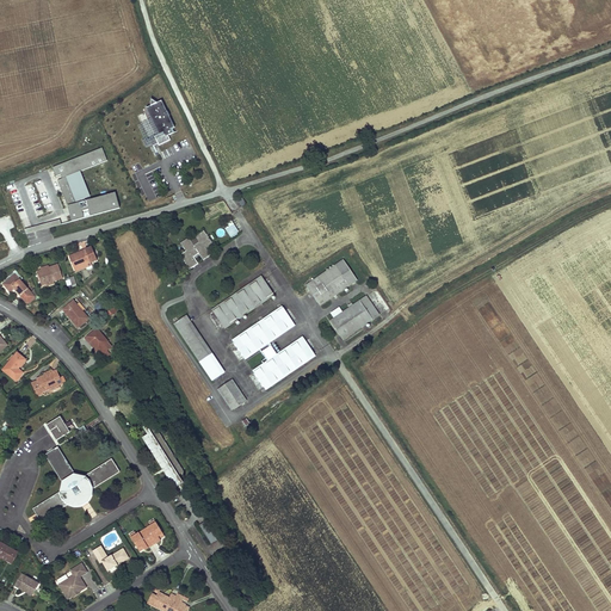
[(149,106),(146,109),(152,119),(137,127),(143,140),(141,141),(146,149),(158,143),(159,146),(171,141),(168,136),(172,134),(170,130),(174,129),(161,102),(156,104),(150,99),(149,106)]
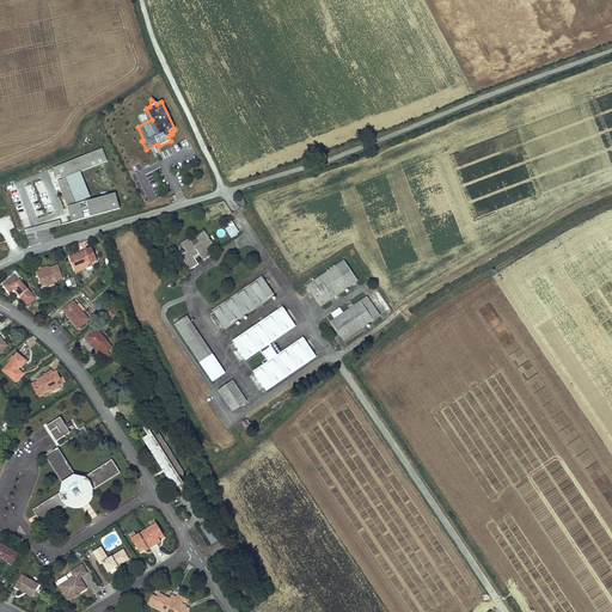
[(103,147),(53,166),(56,176),(60,173),(62,178),(80,171),(108,160),(103,147)]
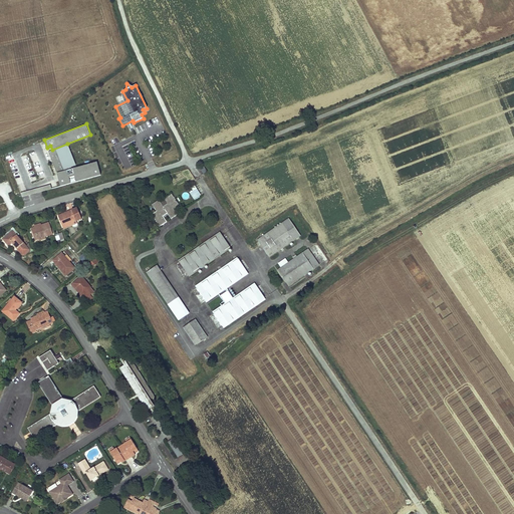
[(72,168),(76,166),(67,144),(52,150),(49,152),(56,172),(67,169),(72,168)]
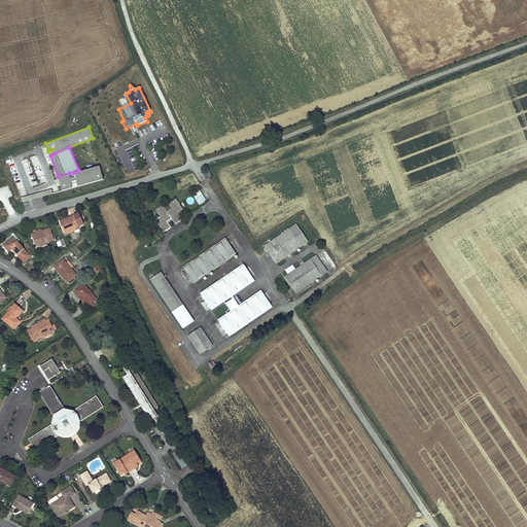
[(69,173),(58,176),(63,190),(104,179),(100,164),(78,170),(74,172),(76,177),(70,178),(69,173)]
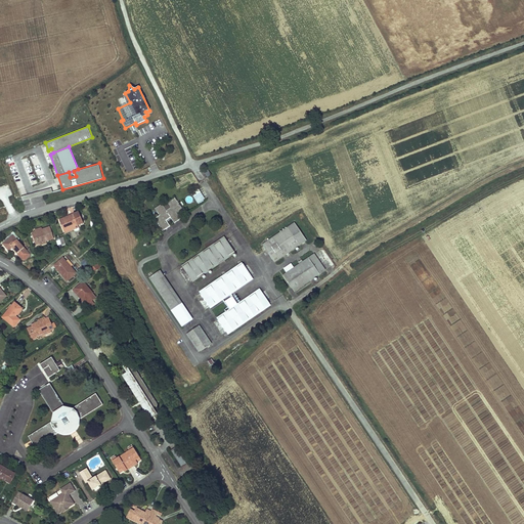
[(200,189),(192,193),(198,204),(205,200),(200,189)]
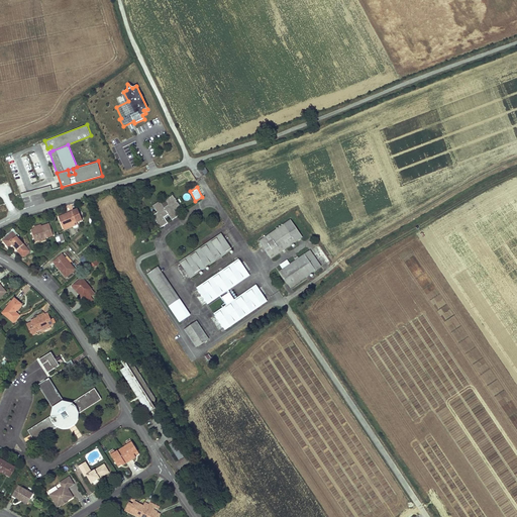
[(173,195),(166,200),(169,205),(164,208),(165,209),(171,205),(168,202),(175,198),(173,195)]
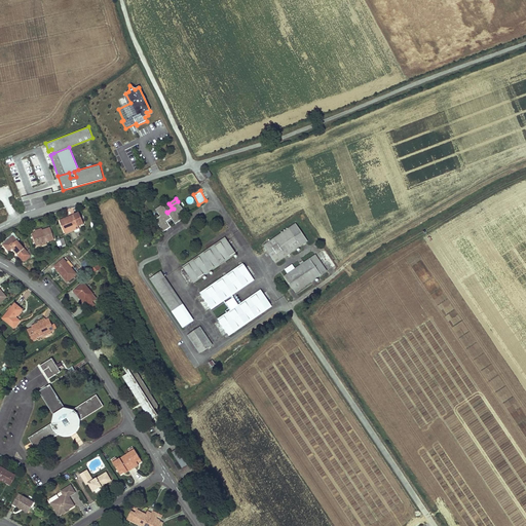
[(184,210),(178,201),(171,205),(174,209),(167,213),(166,212),(162,204),(159,207),(162,212),(159,213),(161,217),(156,221),(163,232),(171,227),(167,221),(172,219),(175,224),(183,219),(179,214),(184,210)]
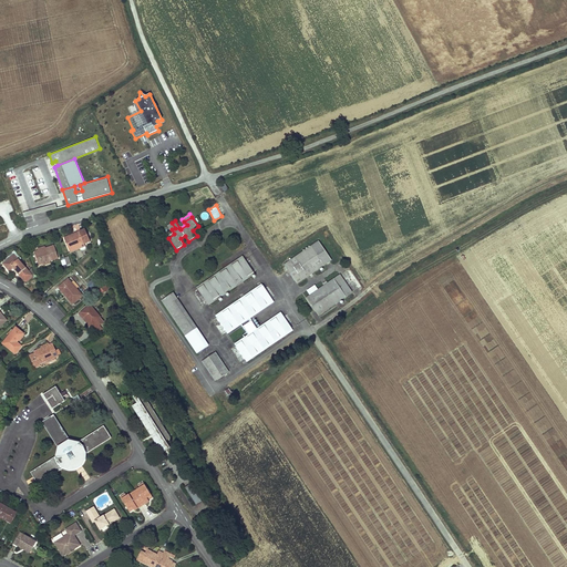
[(84,230),(64,238),(69,250),(84,245),(90,241),(84,230)]
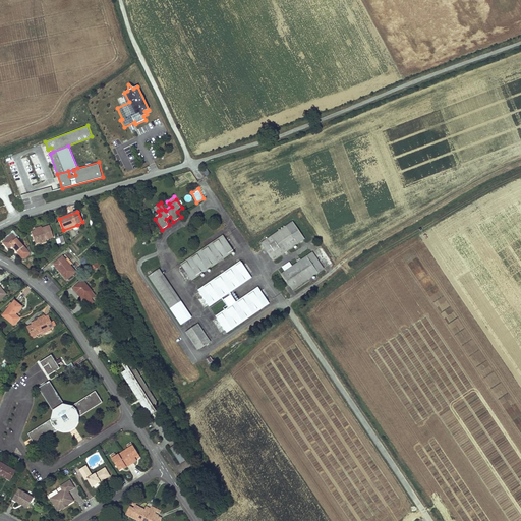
[(286,227),(261,244),(273,262),(298,244),(305,239),(293,222),(286,227)]
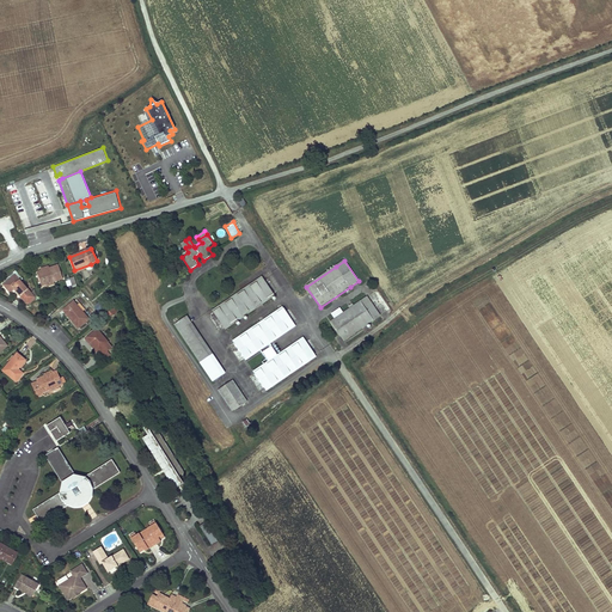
[(42,271),(37,273),(42,286),(46,285),(53,282),(63,279),(59,265),(49,269),(42,271)]
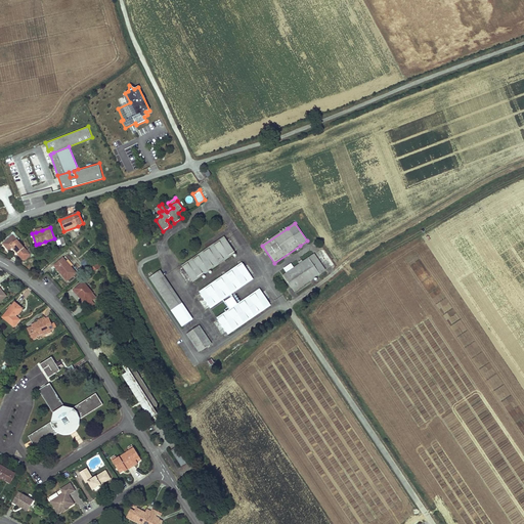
[(13,232),(2,243),(3,244),(12,235),(14,234),(13,232)]
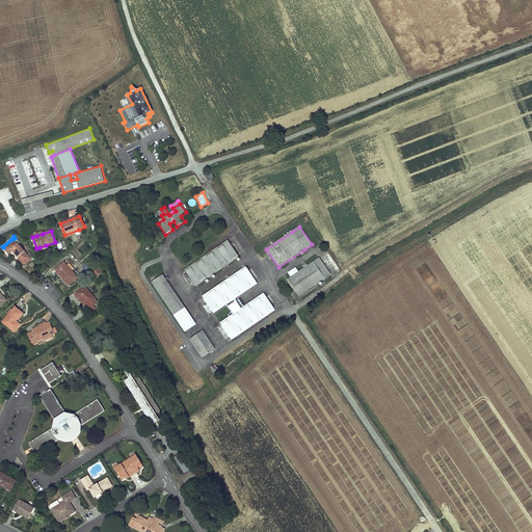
[(12,239),(3,247),(8,255),(12,250),(15,253),(14,254),(23,264),(30,259),(12,239)]
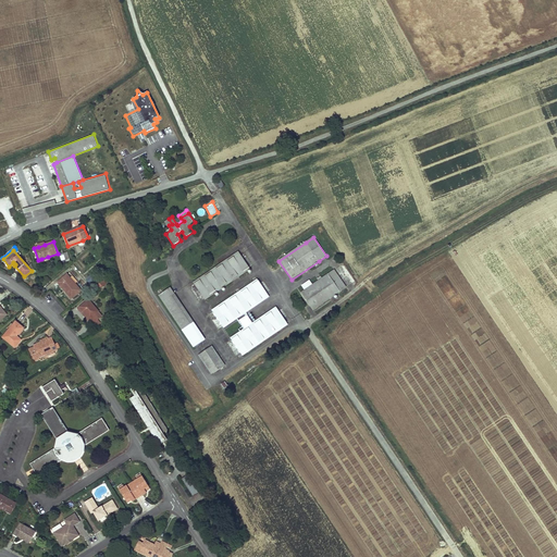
[(59,254),(61,260),(70,258),(67,251),(59,254)]
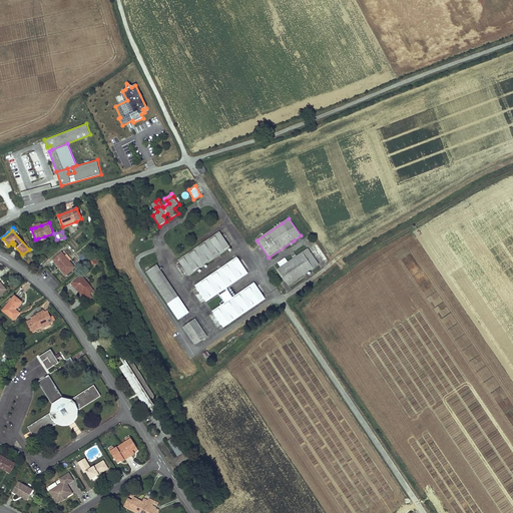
[(220,233),(178,262),(187,275),(229,246),(220,233)]
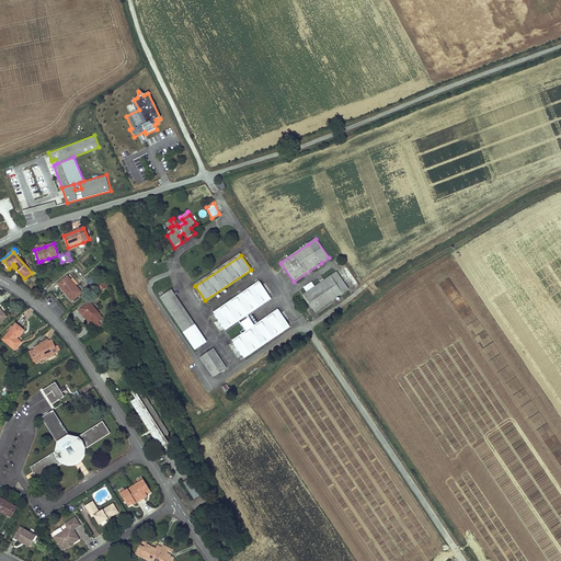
[(335,284),(341,281),(336,273),(331,276),(335,284)]
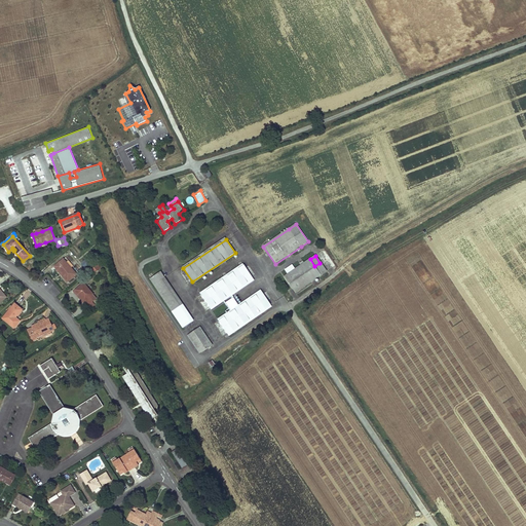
[(63,259),(54,267),(67,283),(76,274),(63,259)]
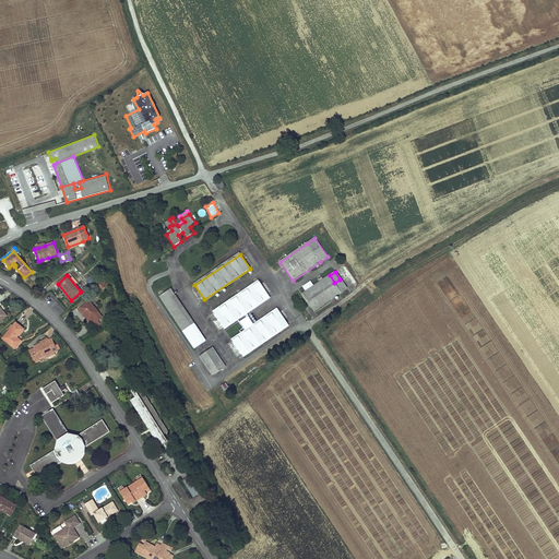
[(330,275),(302,294),(313,311),(341,293),(347,289),(340,280),(334,283),(330,275)]
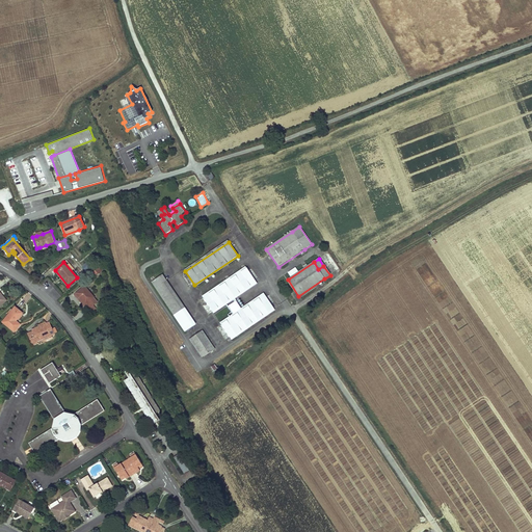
[(246,269),(204,298),(213,312),(256,282),(246,269)]
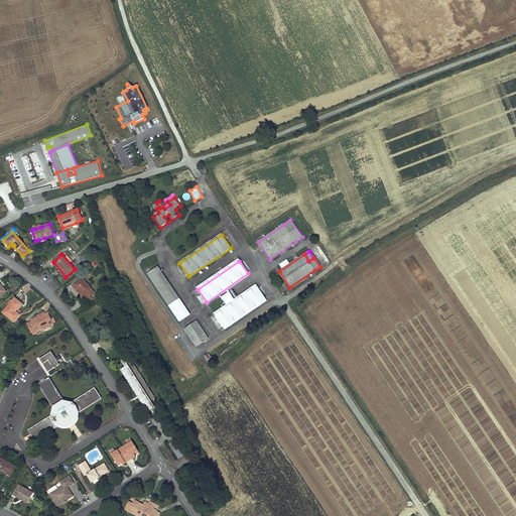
[(146,272),(178,320),(190,313),(158,265),(146,272)]
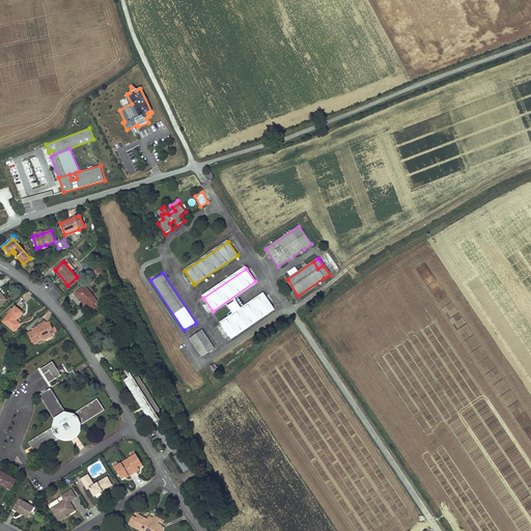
[(84,286),(76,292),(85,304),(89,308),(94,304),(98,301),(94,298),(84,286)]
